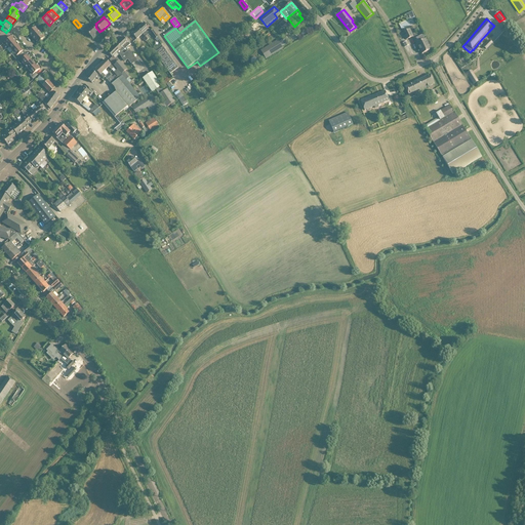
[(144,24),(138,29),(143,34),(146,37),(147,35),(148,36),(148,35),(148,32),(147,31),(149,29),(147,28),(144,24)]
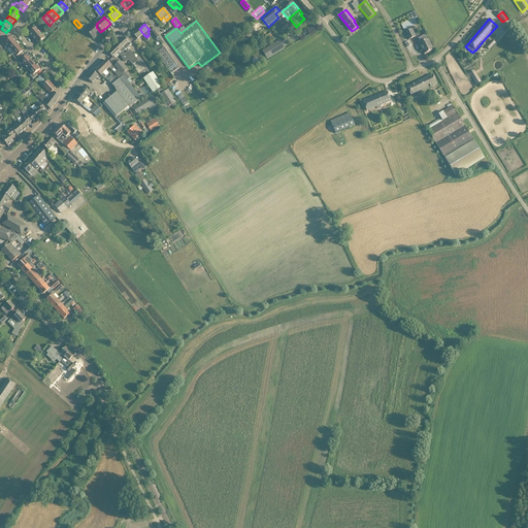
[(35,27),(29,33),(32,36),(38,31),(38,30),(40,29),(37,25),(35,27)]
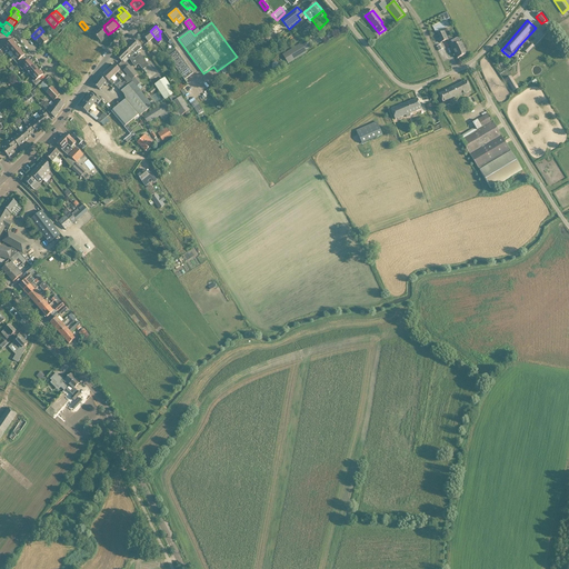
[(100,41),(107,36),(99,28),(93,33),(100,41)]
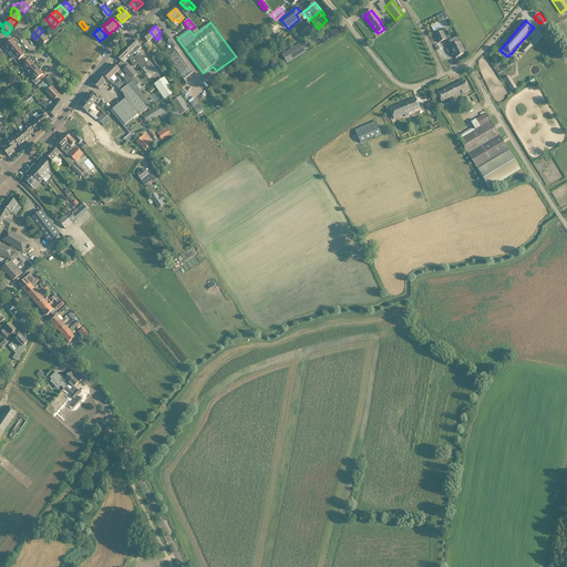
[(267,32),(263,35),(266,39),(269,35),(274,32),(271,28),(267,32)]
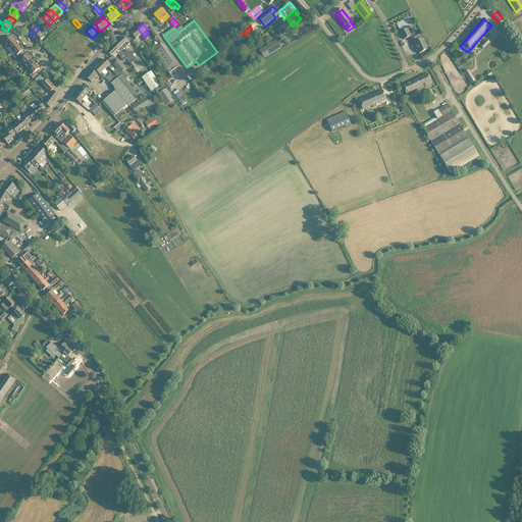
[(136,39),(142,34),(138,29),(132,34),(136,39)]
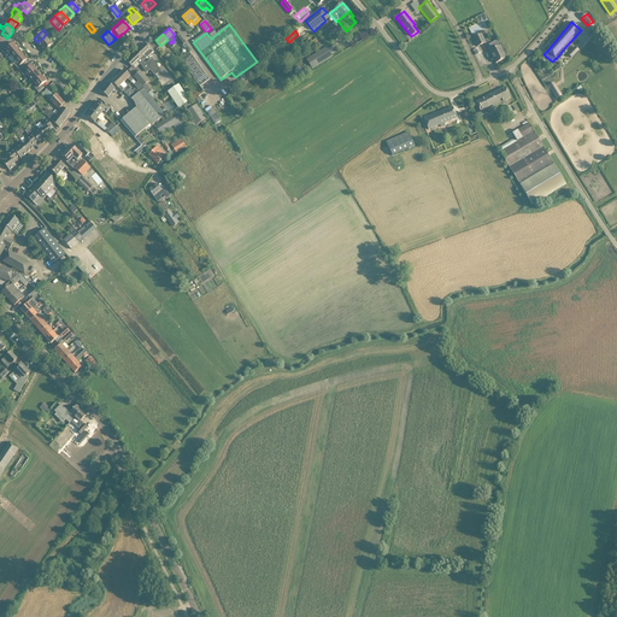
[(477,47),(486,43),(481,34),(474,37),(477,47)]
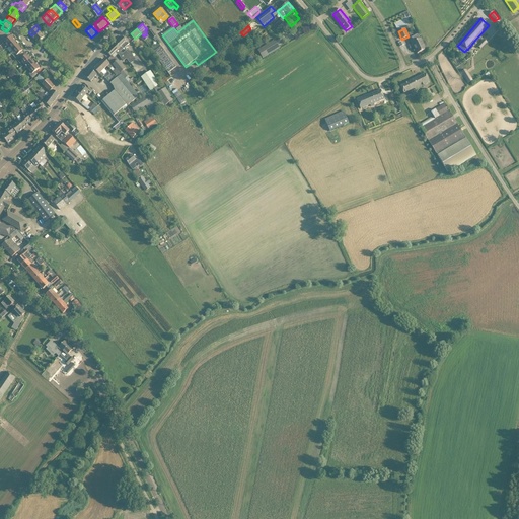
[(34,40),(41,33),(38,30),(31,35),(34,40)]
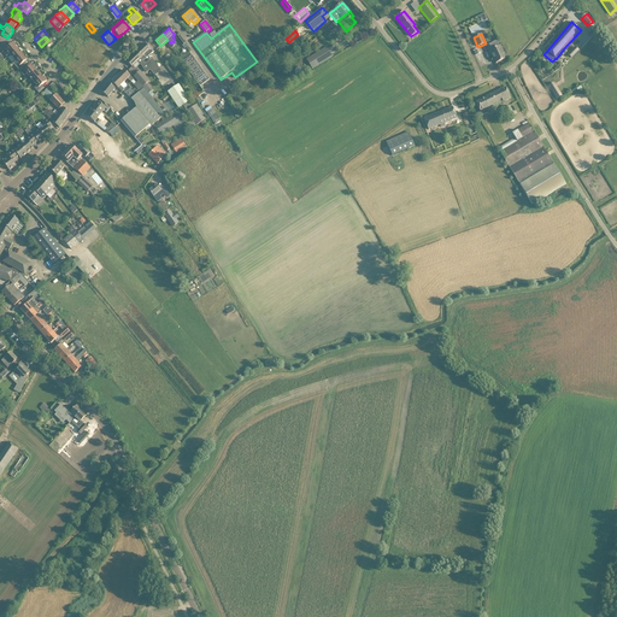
[(41,47),(45,51),(52,45),(48,40),(41,47)]
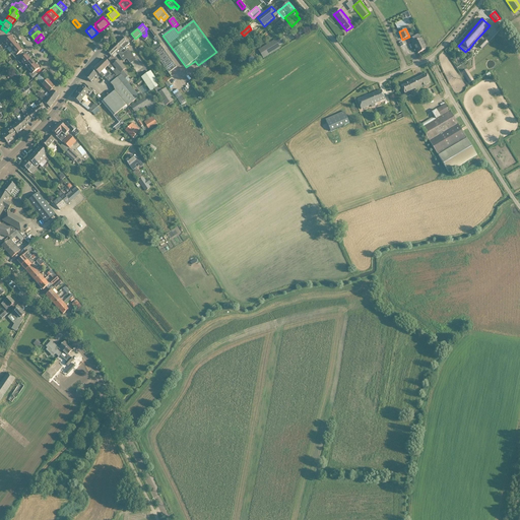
[(8,47),(14,42),(13,40),(14,39),(11,36),(2,44),(4,46),(6,44),(8,47)]
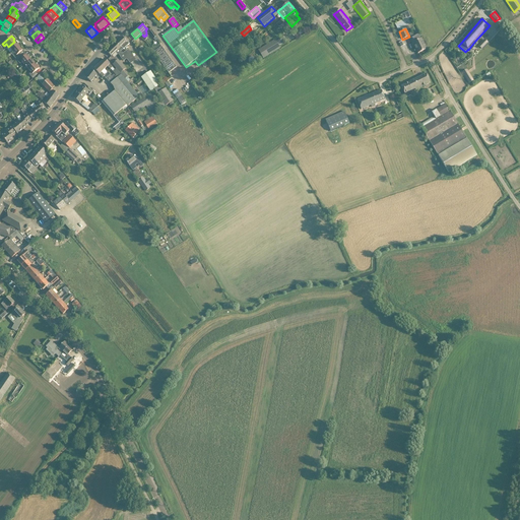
[(411,40),(410,40),(413,46),(414,46),(418,54),(427,50),(425,45),(424,45),(421,39),(420,40),(418,36),(414,37),(414,38),(411,40)]
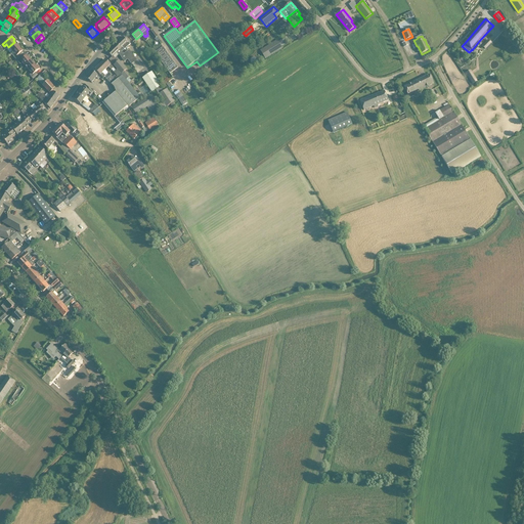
[(127,49),(129,47),(128,46),(130,44),(123,37),(120,41),(127,48),(127,49)]
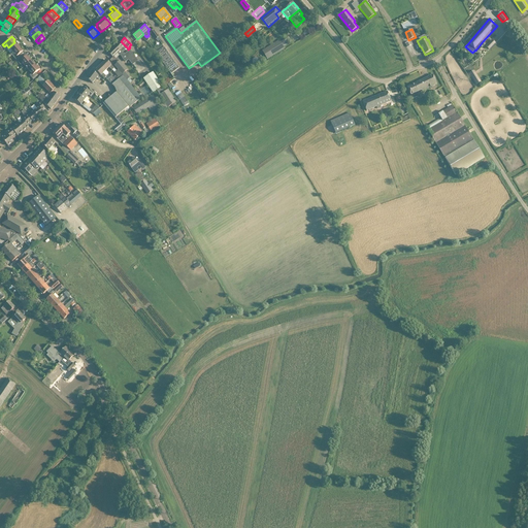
[(275,42),(262,51),(267,59),(285,48),(279,40),(275,43),(275,42)]
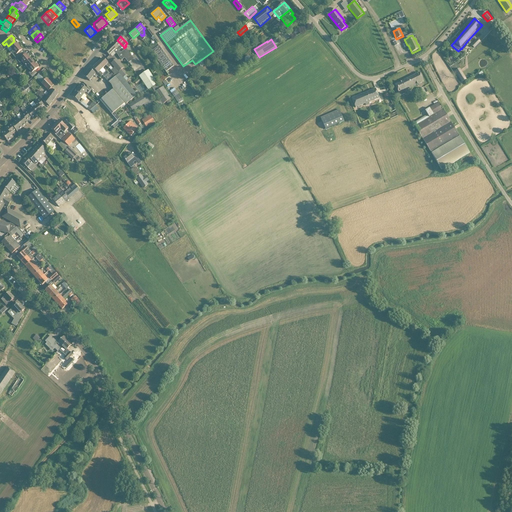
[(475,48),(480,42),(477,39),(471,45),(475,48)]
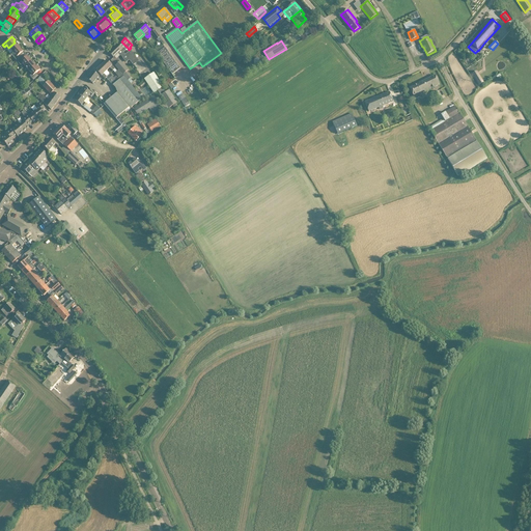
[(127,50),(129,49),(121,42),(116,46),(123,52),(126,50),(127,50)]
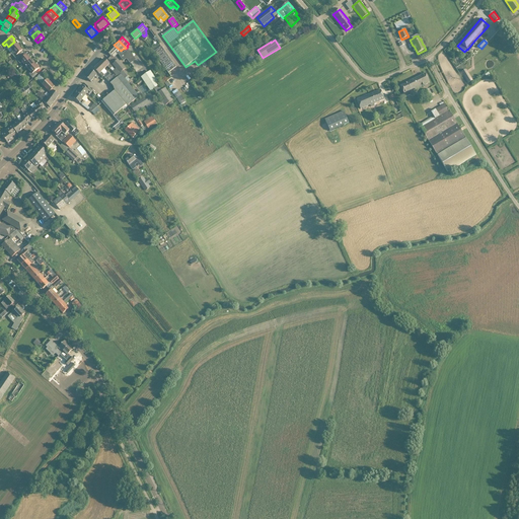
[(14,42),(8,47),(12,51),(18,46),(17,45),(15,42),(14,42)]
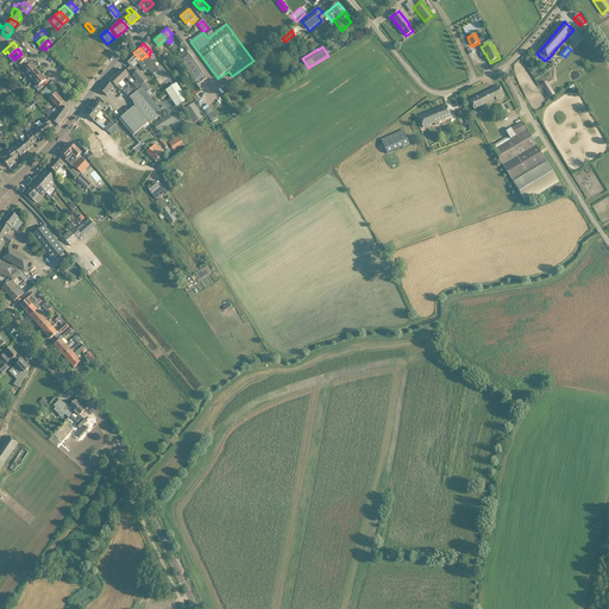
[(144,63),(142,60),(133,52),(125,61),(131,67),(136,61),(142,67),(145,71),(149,69),(144,63)]
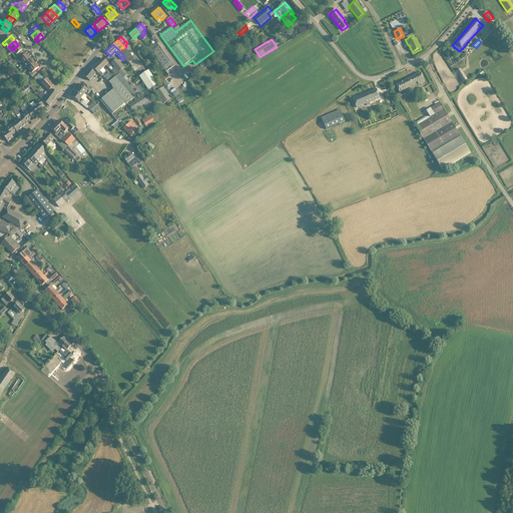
[(18,45),(12,50),(15,53),(13,55),(16,59),(21,55),(19,53),(22,50),(21,48),(19,46),(18,45)]
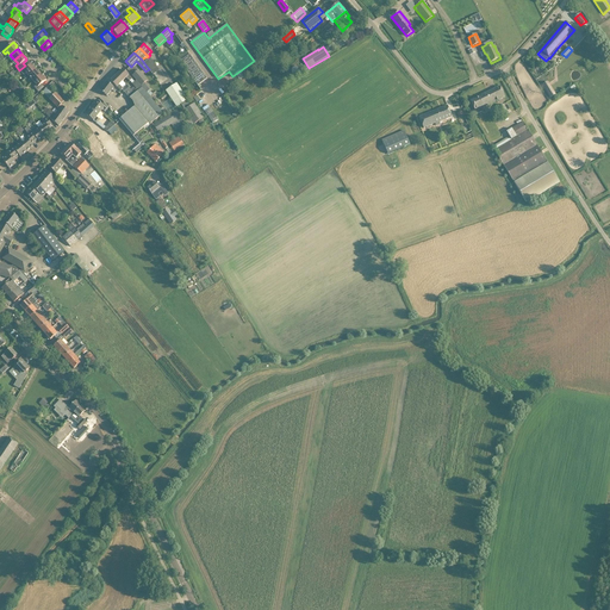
[(190,55),(181,61),(187,70),(187,72),(188,73),(192,78),(198,86),(207,79),(190,55)]
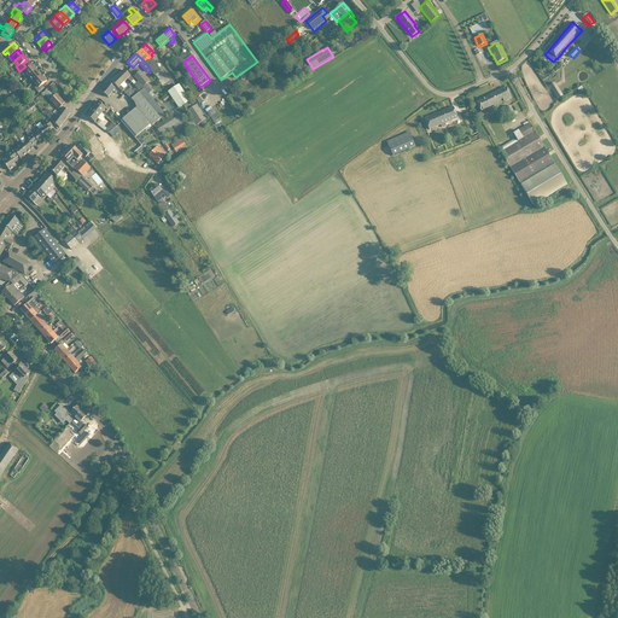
[(155,62),(149,66),(151,70),(153,74),(155,76),(156,75),(155,73),(159,69),(155,62)]
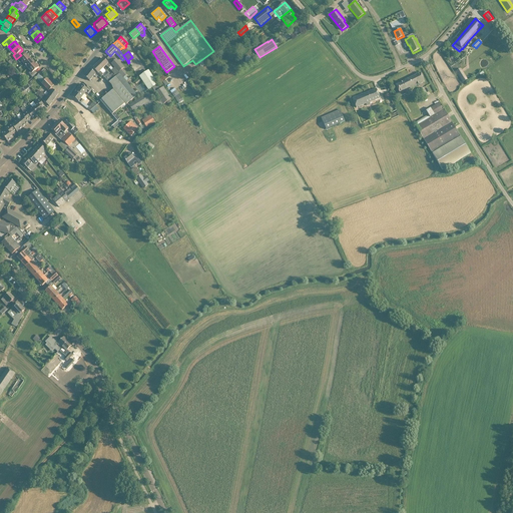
[(21,55),(16,59),(19,63),(22,61),(24,64),(30,59),(30,58),(28,56),(26,54),(23,57),(21,55)]
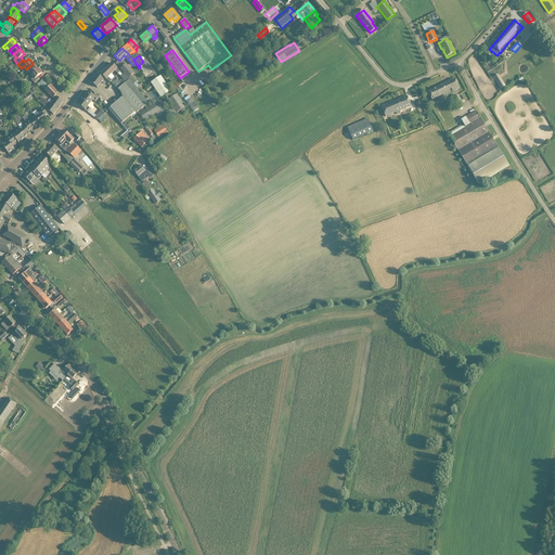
[(118,74),(120,72),(112,63),(106,68),(112,74),(115,71),(118,74)]
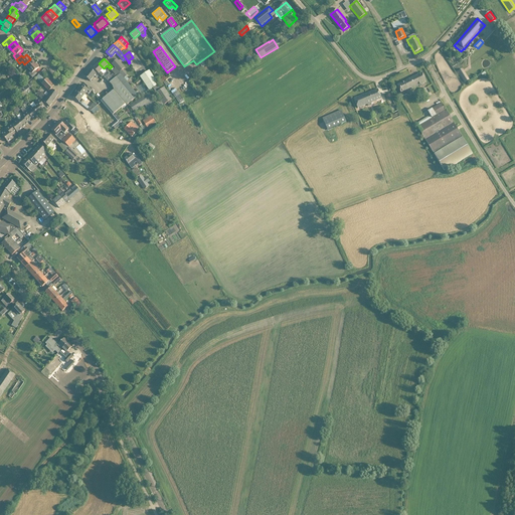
[(30,59),(24,64),(28,68),(34,63),(34,62),(32,60),(30,59)]
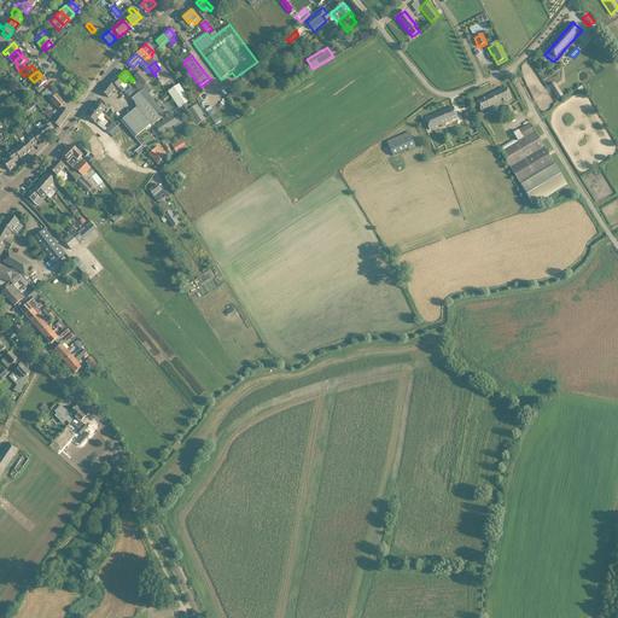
[(140,71),(134,76),(139,81),(138,82),(144,88),(149,94),(152,91),(153,91),(147,83),(150,82),(140,71)]
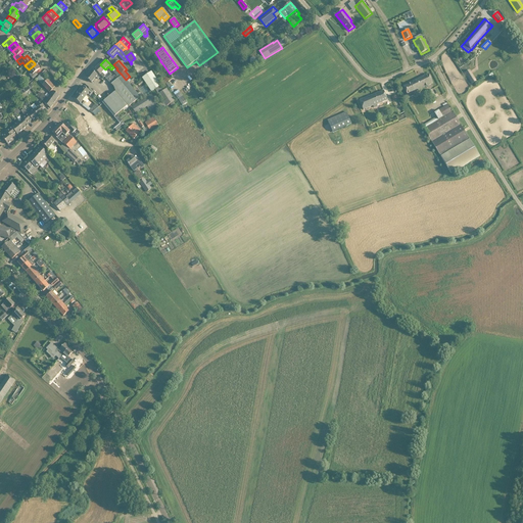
[(36,66),(35,64),(29,69),(31,73),(30,75),(33,79),(34,78),(38,75),(36,73),(40,68),(37,65),(36,66)]
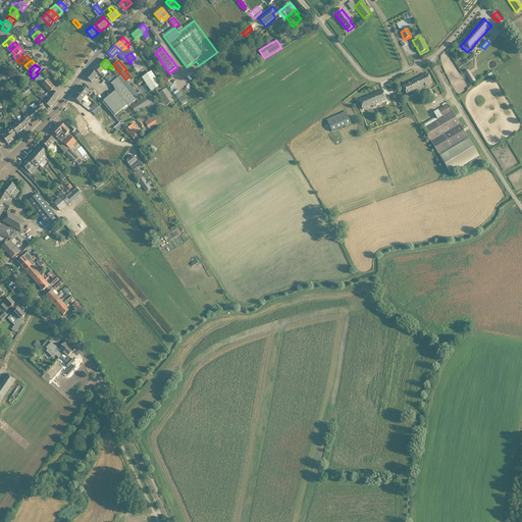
[(100,64),(95,69),(98,73),(103,77),(104,76),(105,75),(102,72),(105,69),(100,64)]
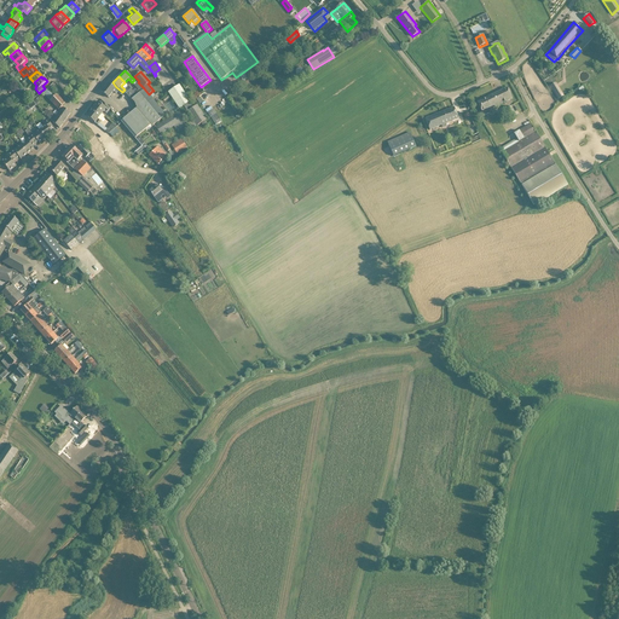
[(137,84),(134,85),(138,90),(138,91),(136,93),(137,94),(144,88),(138,82),(137,84)]
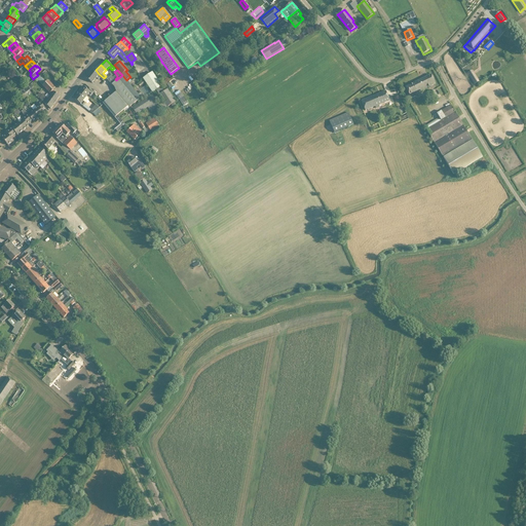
[(92,82),(98,75),(92,71),(86,78),(92,82)]
